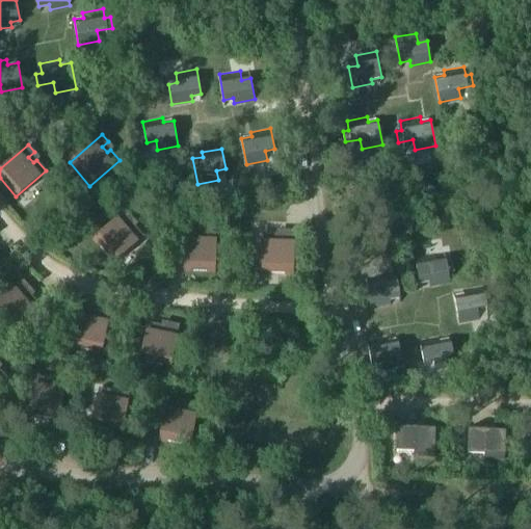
[(126,210),(94,239),(114,262),(143,236),(134,226),(131,229),(127,223),(132,217),(126,210)]
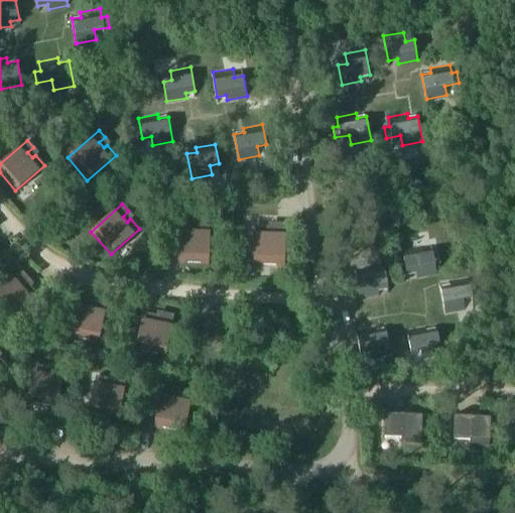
[(179,224),(178,262),(209,262),(210,221),(200,221),(200,228),(192,228),(192,224),(179,224)]
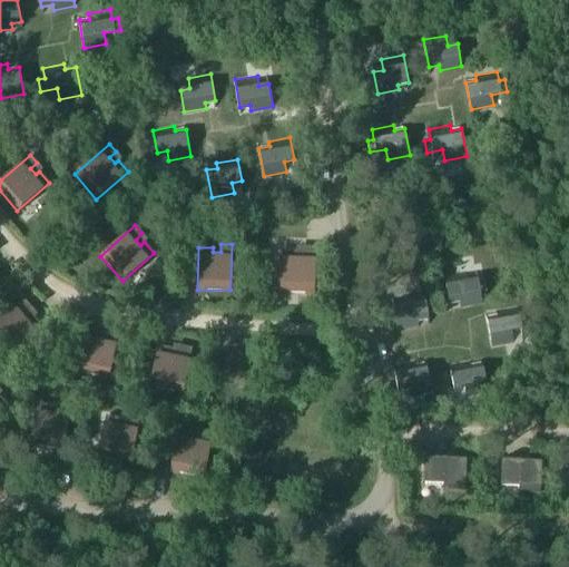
[(282,250),(282,292),(315,293),(315,246),(305,246),(305,255),(296,254),(296,251),(282,250)]
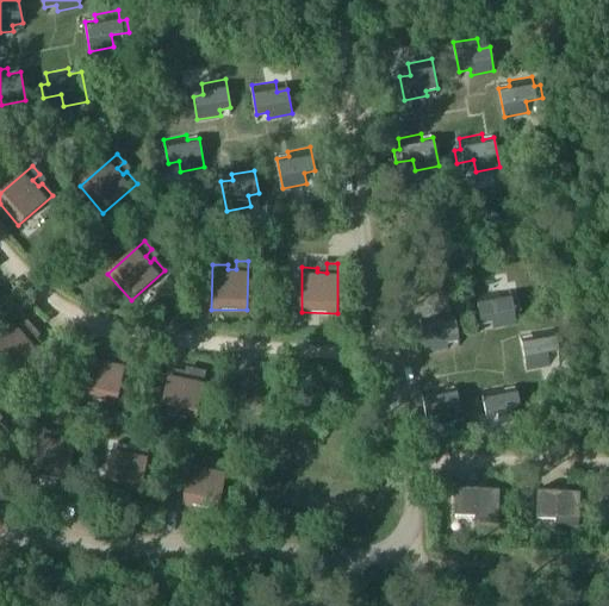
[(499,289),(476,294),(480,324),(492,322),(493,326),(516,323),(514,312),(521,311),(519,298),(502,301),(499,289)]
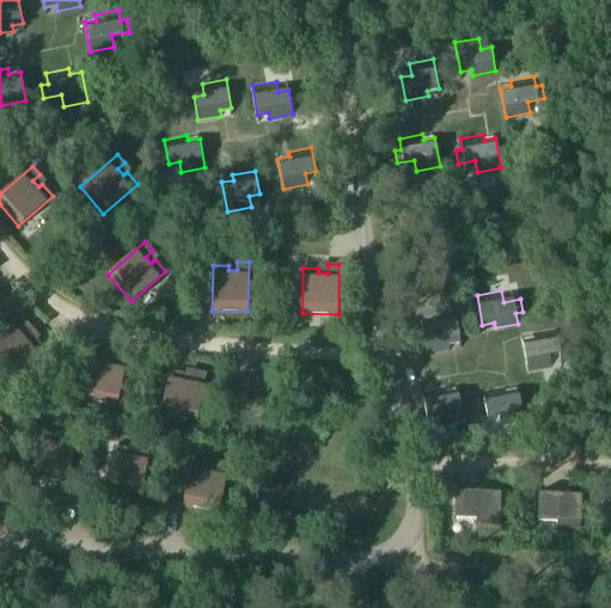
[(434,326),(423,329),(428,352),(451,348),(450,343),(462,341),(456,312),(432,315),(434,326)]
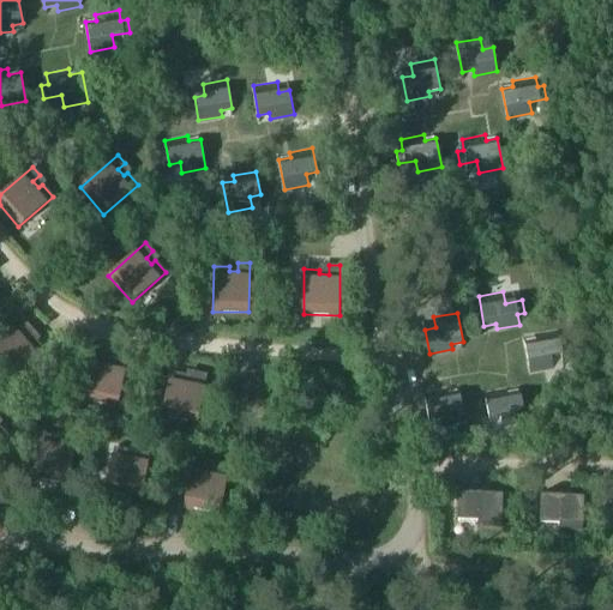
[(26,322),(0,345),(0,368),(12,382),(47,352),(36,340),(32,344),(26,337),(34,331),(26,322)]
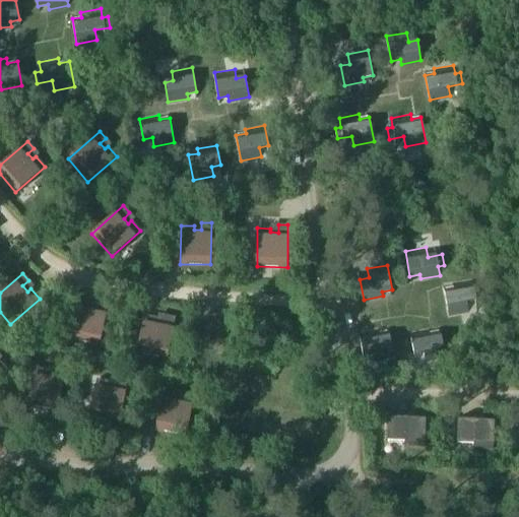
[(454,287),(444,289),(449,315),(469,311),(467,301),(481,299),(480,287),(474,288),(472,279),(453,283),(454,287)]
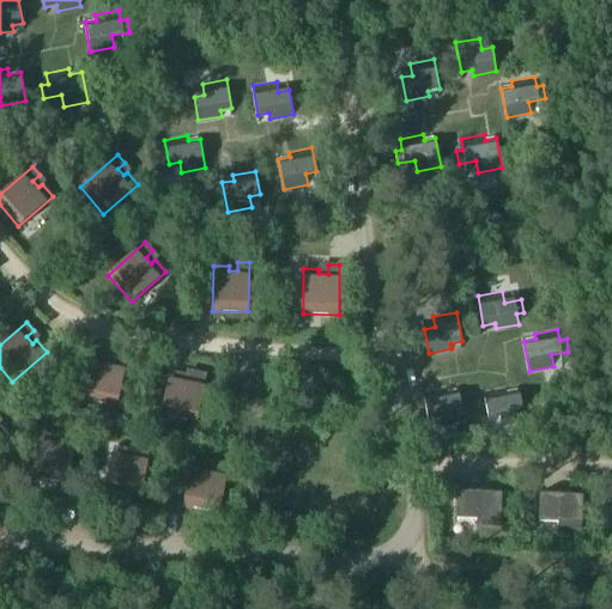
[(92,349),(82,397),(116,406),(126,361),(110,358),(109,363),(101,360),(103,352),(92,349)]
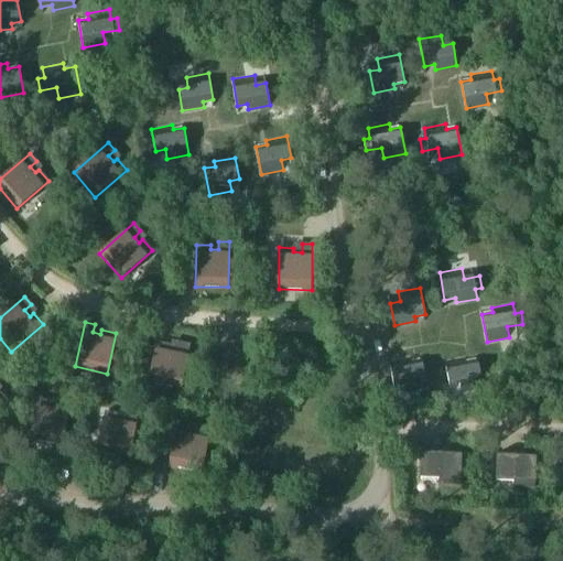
[(157,342),(148,383),(181,389),(190,344),(180,342),(177,351),(170,348),(171,344),(157,342)]
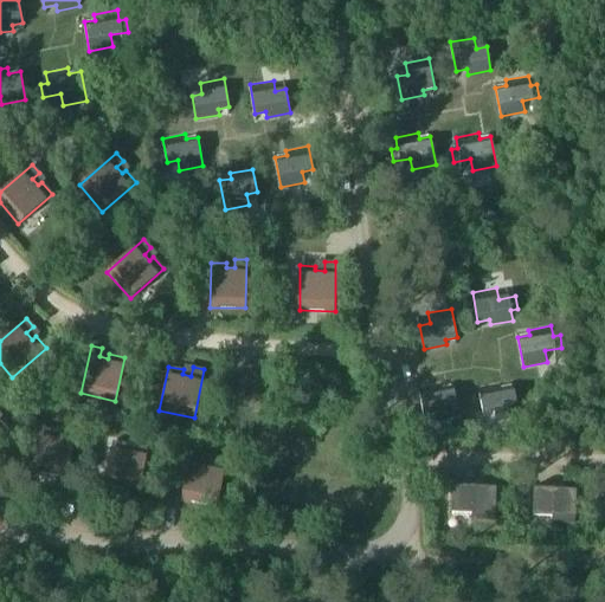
[(442,383),(418,387),(423,410),(433,409),(436,420),(459,415),(454,386),(443,388),(442,383)]
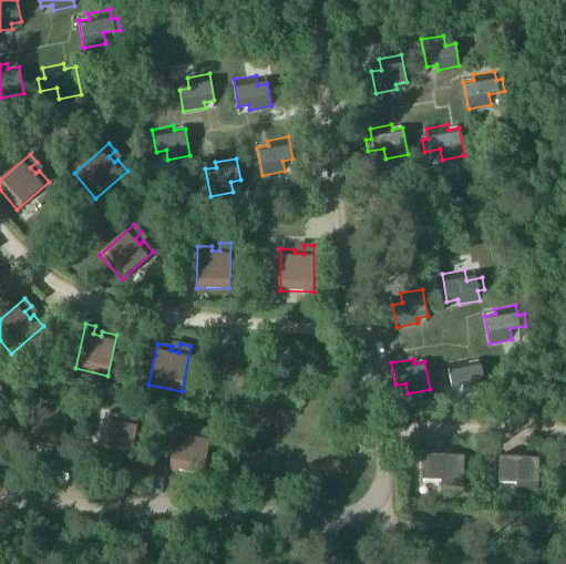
[(469,359),(448,363),(452,386),(461,383),(463,393),(485,389),(480,362),(470,363),(469,359)]
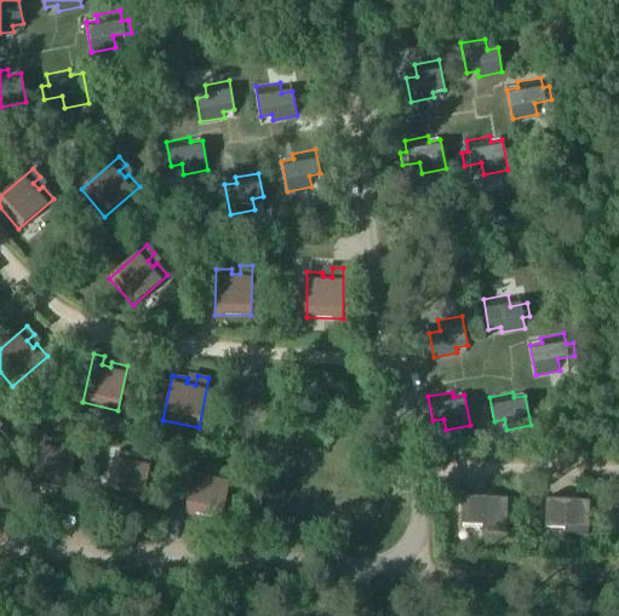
[(40,437),(32,482),(68,489),(78,439),(66,437),(64,447),(56,444),(56,439),(40,437)]
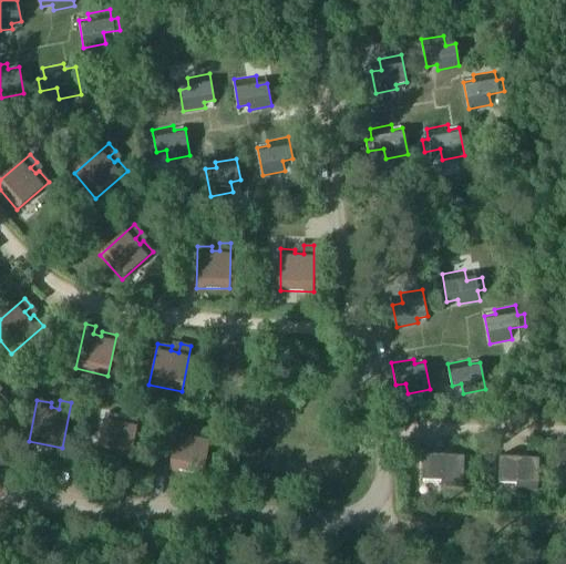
[(105,412),(96,454),(130,460),(139,414),(127,412),(126,421),(119,420),(120,416),(105,412)]
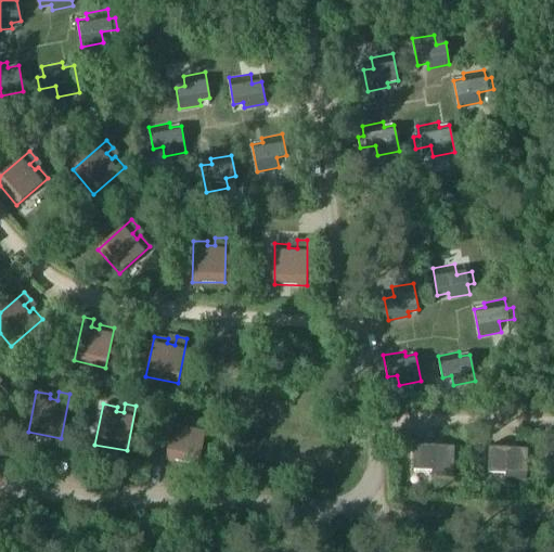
[(175,419),(166,459),(198,464),(207,420),(196,419),(195,426),(188,425),(189,421),(175,419)]
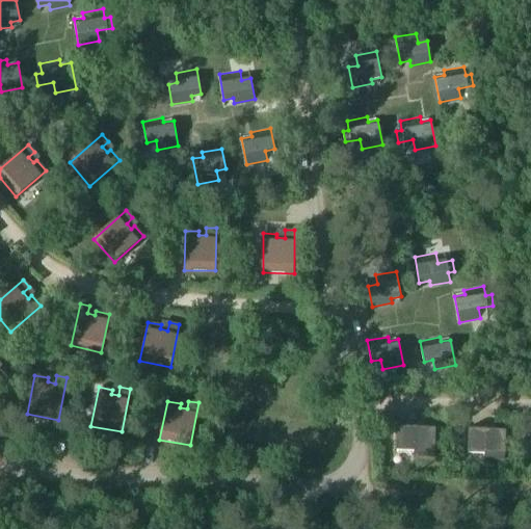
[(398,424),(397,451),(414,451),(414,455),(435,456),(435,429),(417,428),(418,424),(398,424)]
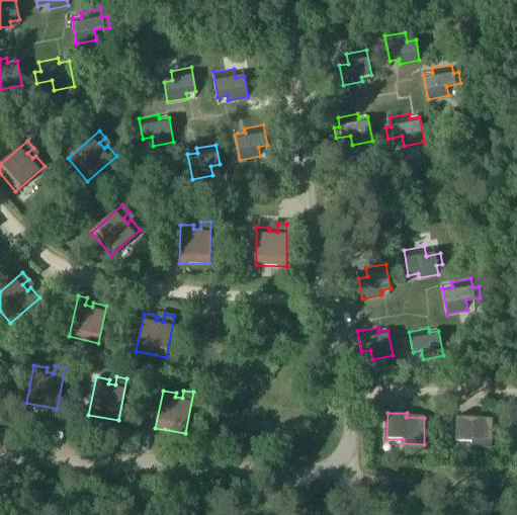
[(456,415),(455,441),(471,442),(471,445),(493,446),(493,420),(475,419),(476,416),(456,415)]
